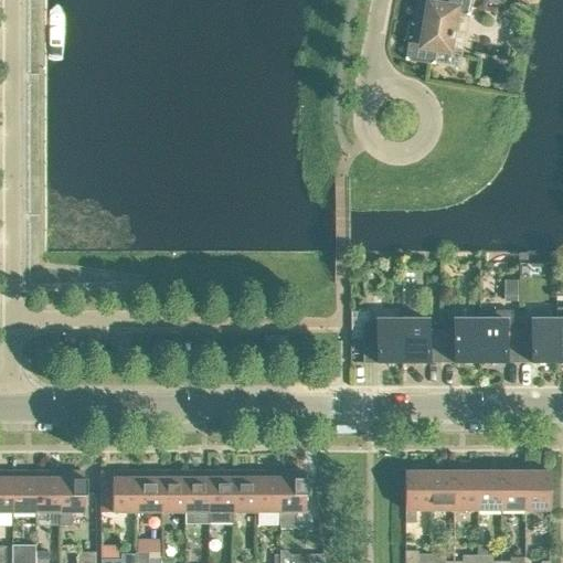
[(409,60),(437,63),(439,48),(453,50),(455,36),(458,38),(459,31),(456,31),(459,12),(473,16),(476,0),(420,0),(414,24),(412,35),(409,60)]
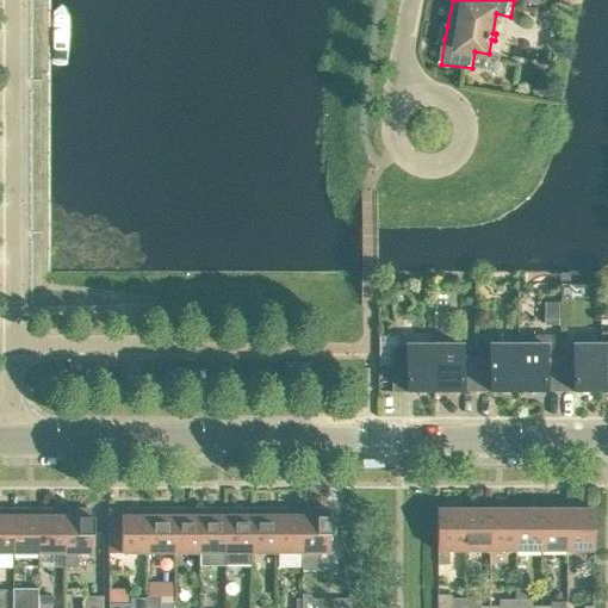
[(560,272),(560,283),(570,283),(570,272),(560,272)]
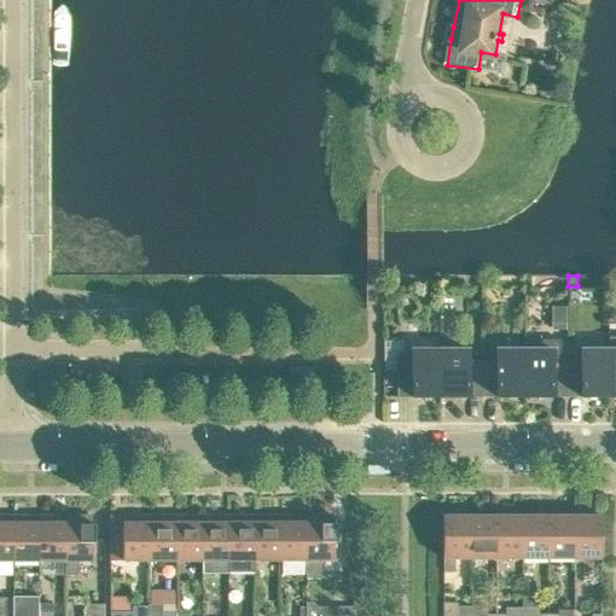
[(553,329),(568,329),(568,315),(553,315),(553,329)]
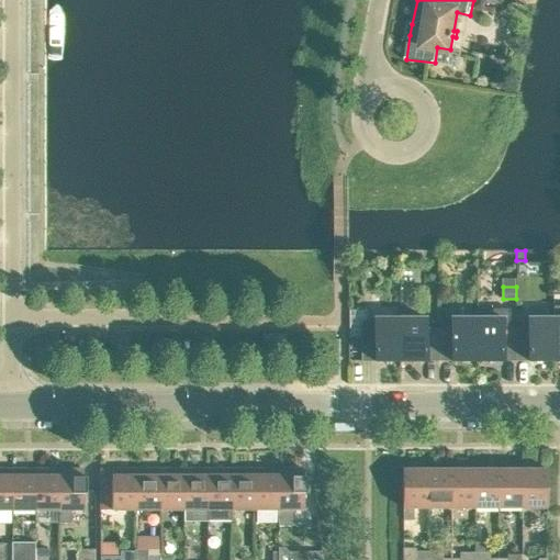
[(478,360),(516,360),(516,327),(510,327),(510,309),(478,309),(478,317),(478,360)]
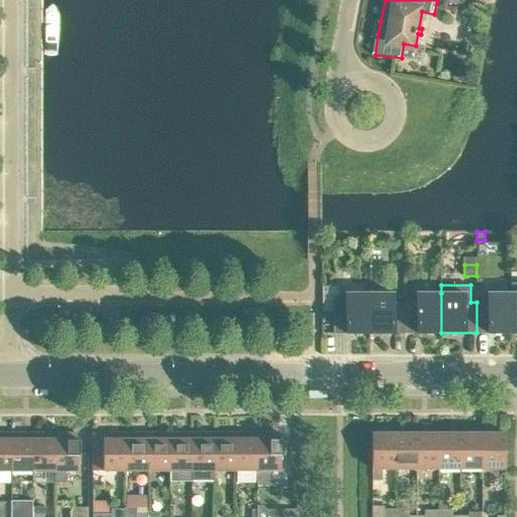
[(335,333),(370,333),(370,293),(347,293),(346,296),(335,296),(335,333)]
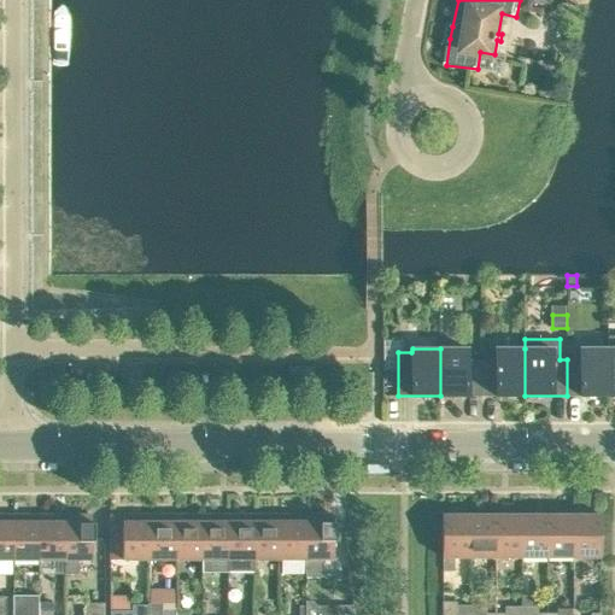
[(440,396),(482,396),(482,359),(468,359),(468,349),(440,349),(440,396)]
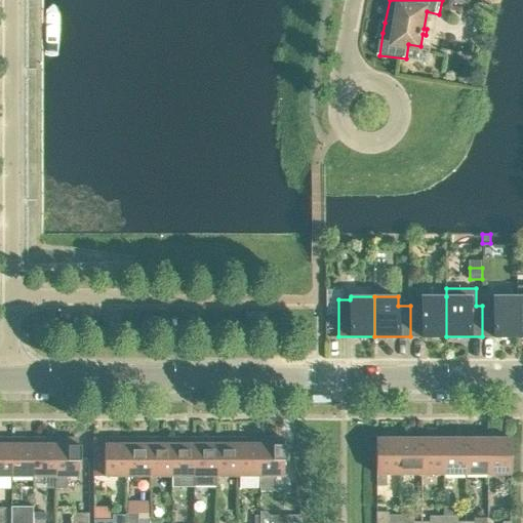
[(410,336),(446,336),(446,296),(423,296),(423,306),(410,306),(410,336)]
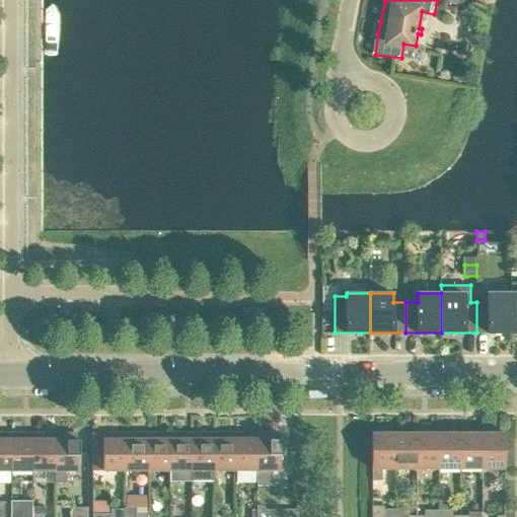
[(476,333),(512,333),(512,293),(489,293),(489,302),(476,302),(476,333)]
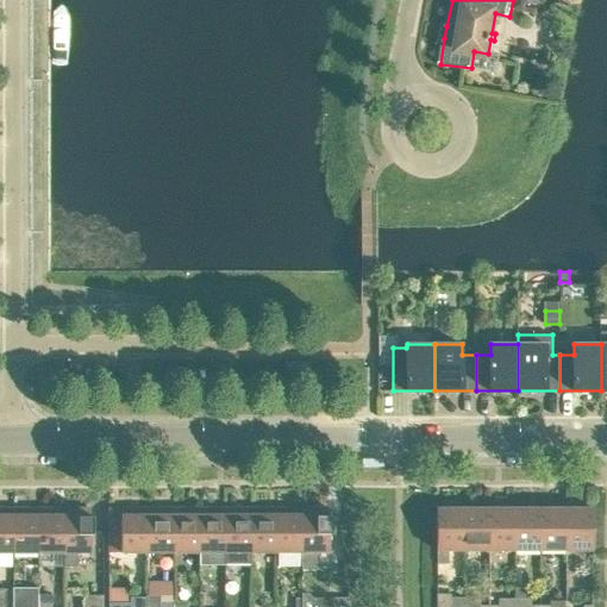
[(13,507),(0,507),(0,551),(13,552),(13,507)]
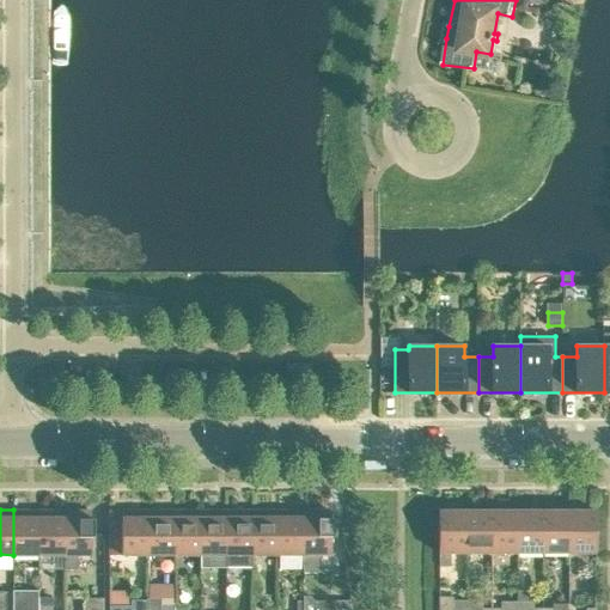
[(40,510),(13,510),(13,555),(40,555),(40,510)]
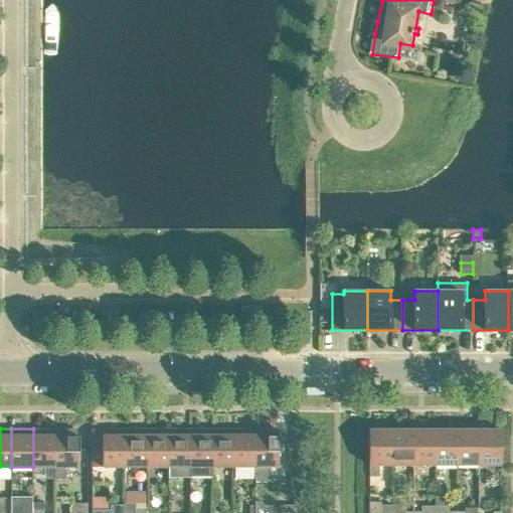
[(54,429),(33,429),(33,467),(54,467),(54,429)]
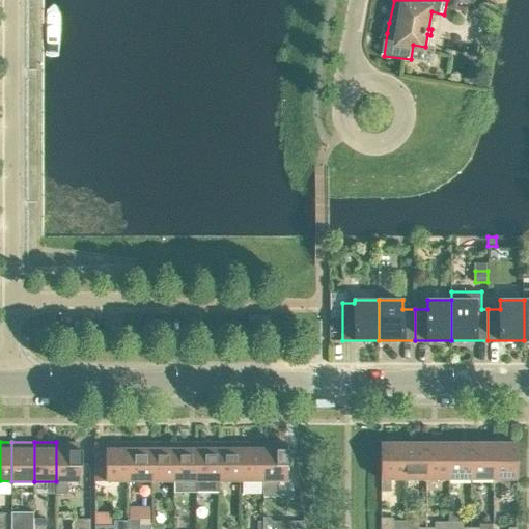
[(56,442),(56,481),(56,493),(67,493),(67,481),(80,481),(80,442),(56,442)]
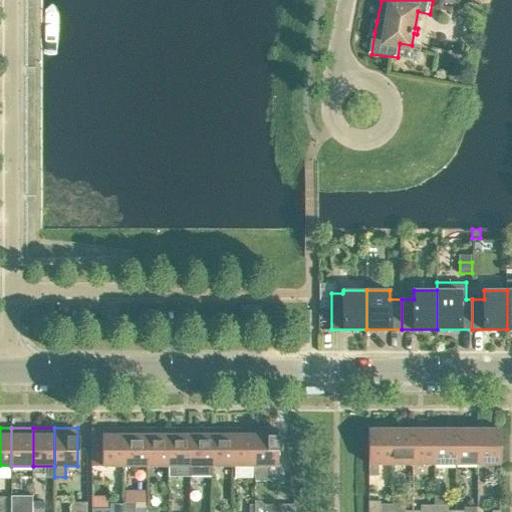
[(92,465),(125,465),(125,428),(92,428),(92,438),(92,465)]
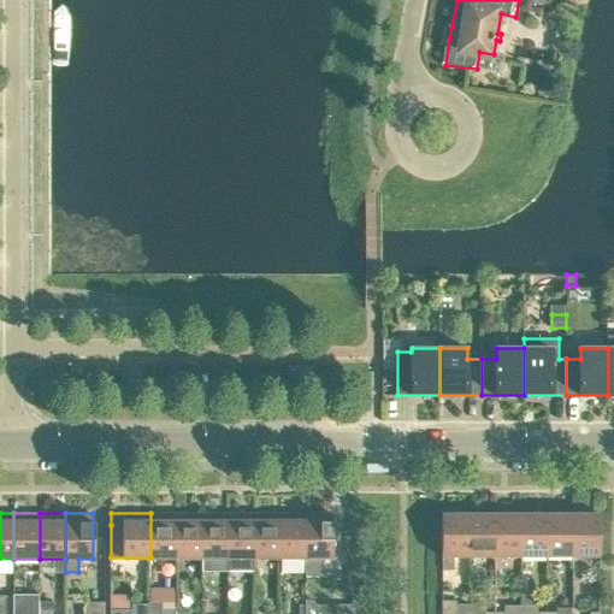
[(151,558),(176,558),(176,513),(151,513),(151,558)]
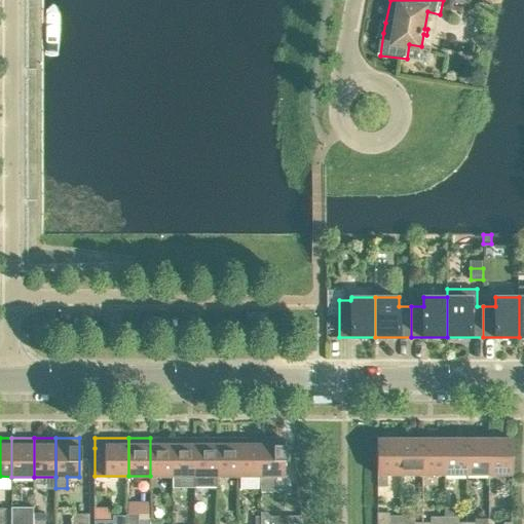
[(150,476),(173,476),(173,438),(150,438),(150,476)]
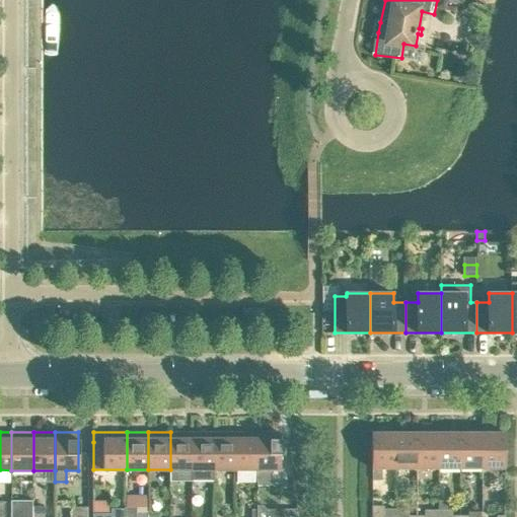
[(192,469),(192,432),(170,432),(170,469),(170,479),(193,479),(192,469)]
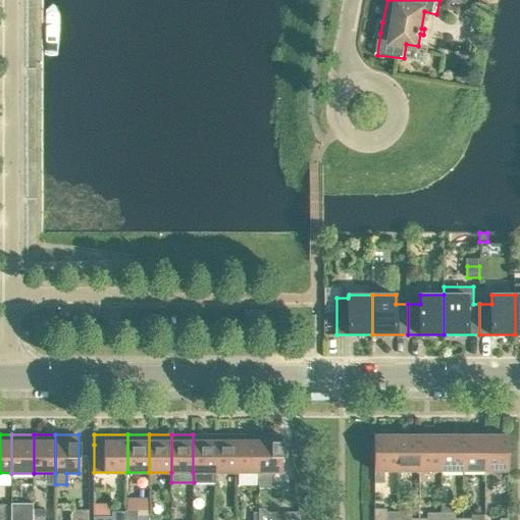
[(215,472),(215,434),(193,434),(193,472),(194,482),(215,482),(215,472)]
